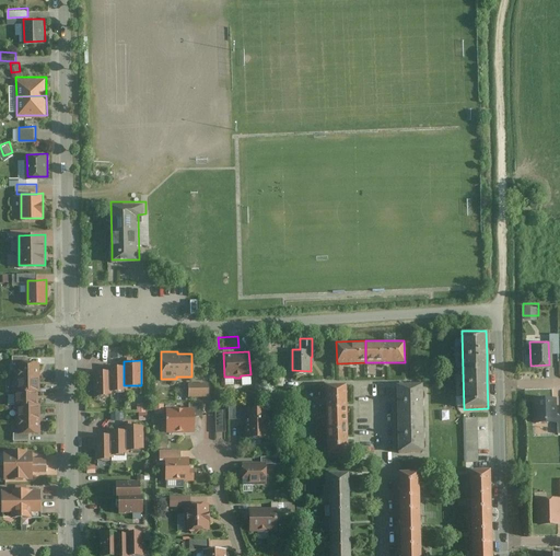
[(39,361),(18,361),(18,374),(39,374),(39,361)]
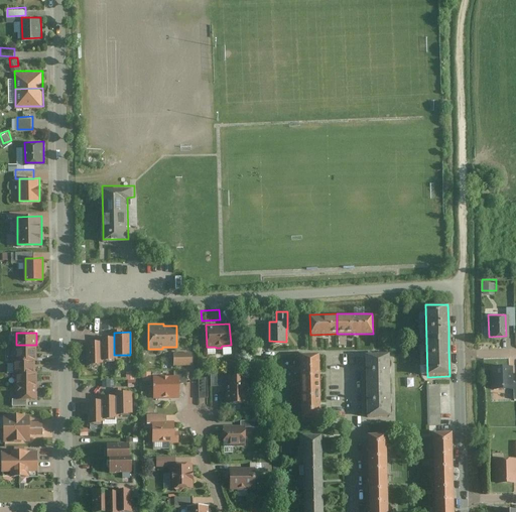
[(99,339),(99,342),(100,359),(114,358),(114,355),(114,339),(99,339)]
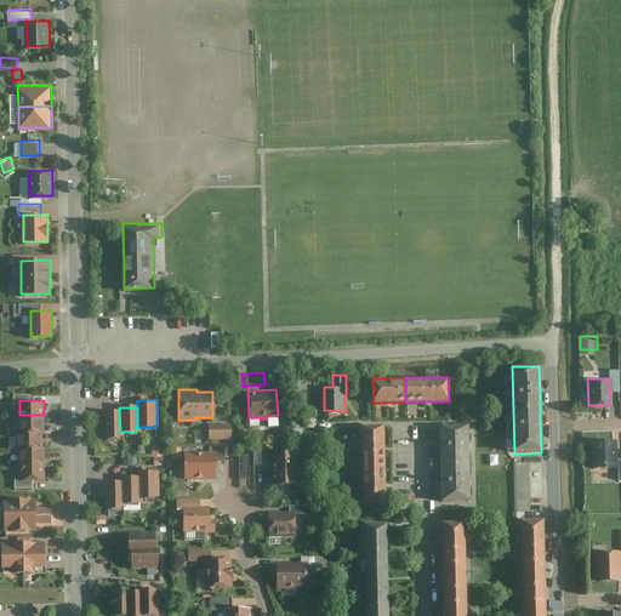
[(120,432),(119,411),(106,411),(106,437),(120,437),(120,432)]
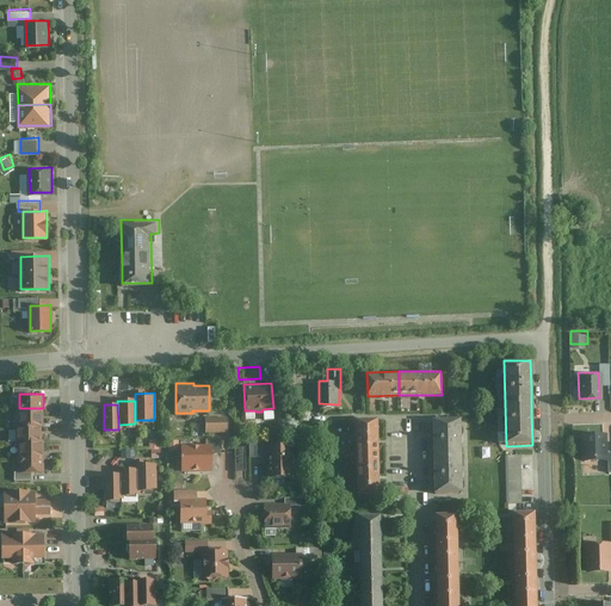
[(43,425),(43,408),(19,408),(19,425),(41,425),(43,425)]
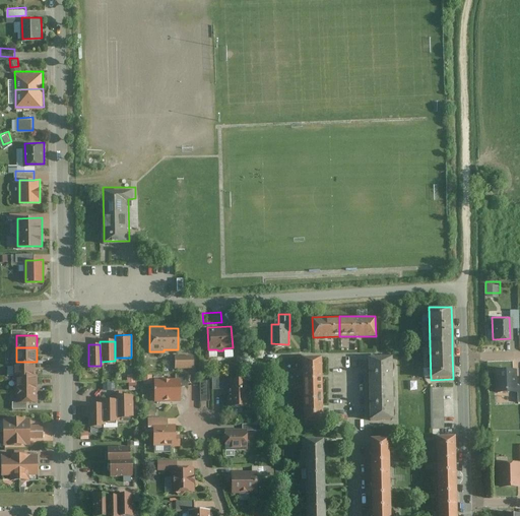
[(193,353),(175,355),(176,367),(193,367),(193,353)]
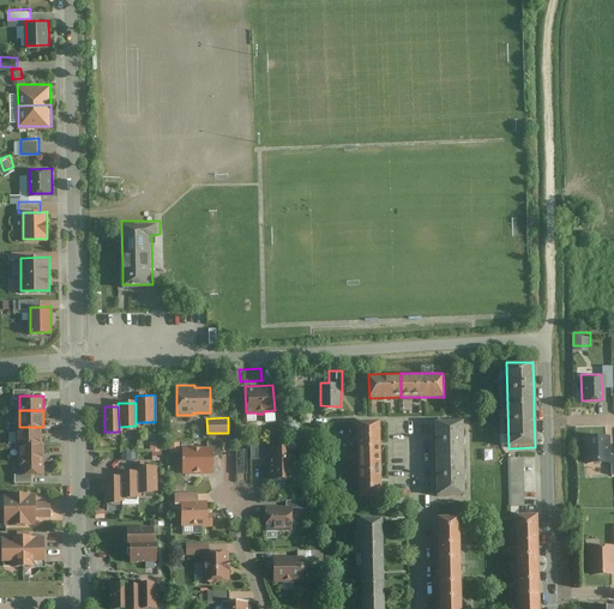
[(356,459),(380,459),(379,420),(355,420),(356,459)]
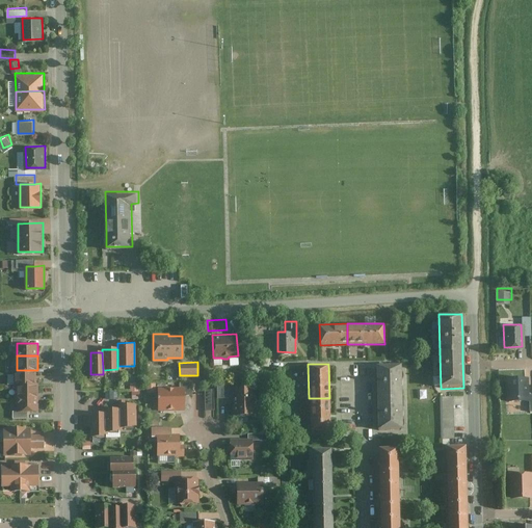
[(378,365),(379,396),(401,395),(400,364),(378,365)]
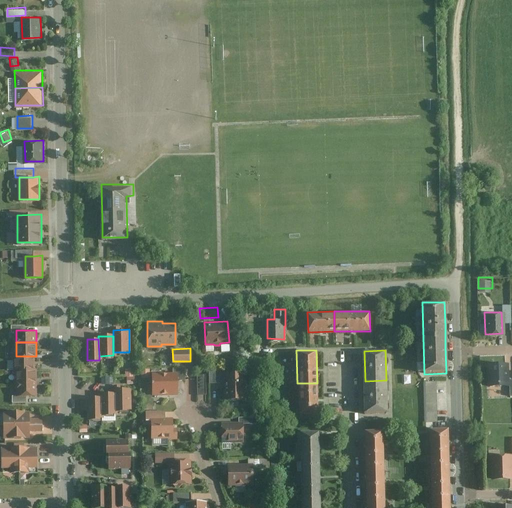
[(35,370),(34,356),(16,356),(13,356),(13,370),(17,370),(35,370)]
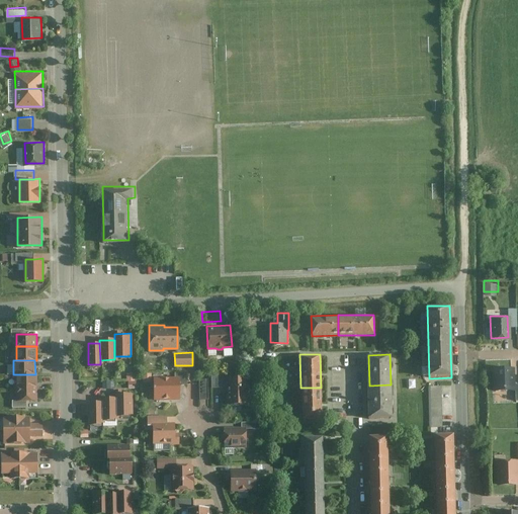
[(511,365),(493,365),(494,389),(511,389),(511,365)]
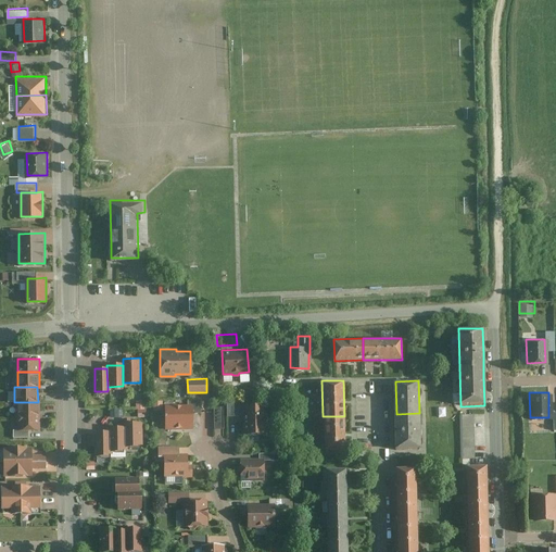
[(191,404),(191,411),(200,411),(200,398),(187,398),(188,404),(191,404)]
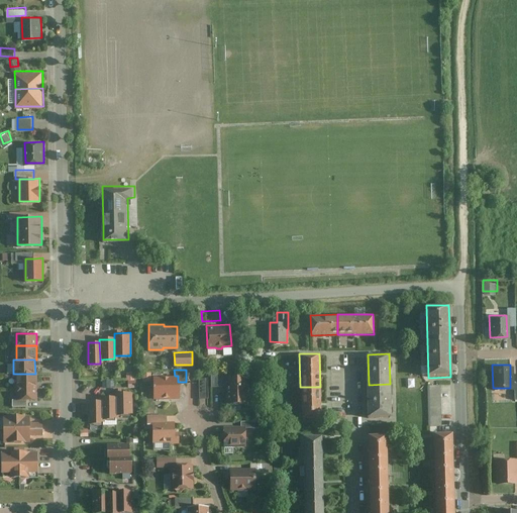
[(223,385),(223,371),(211,371),(211,385),(223,385)]
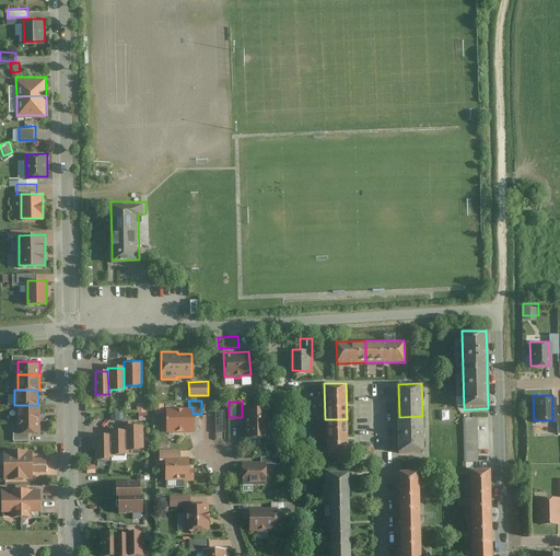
[(19,405),(19,418),(39,418),(39,405),(38,405),(19,405)]
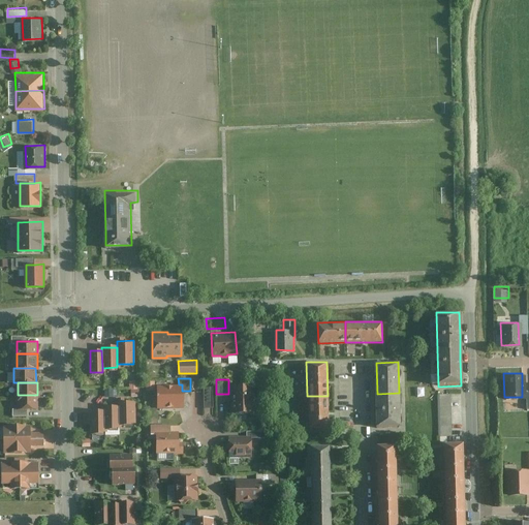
[(179,384),(157,385),(157,407),(182,407),(182,391),(182,384),(179,384)]
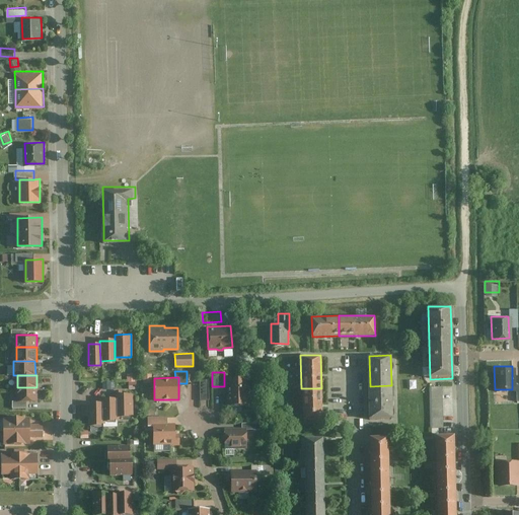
[(209,398),(208,377),(200,377),(200,398),(209,398)]
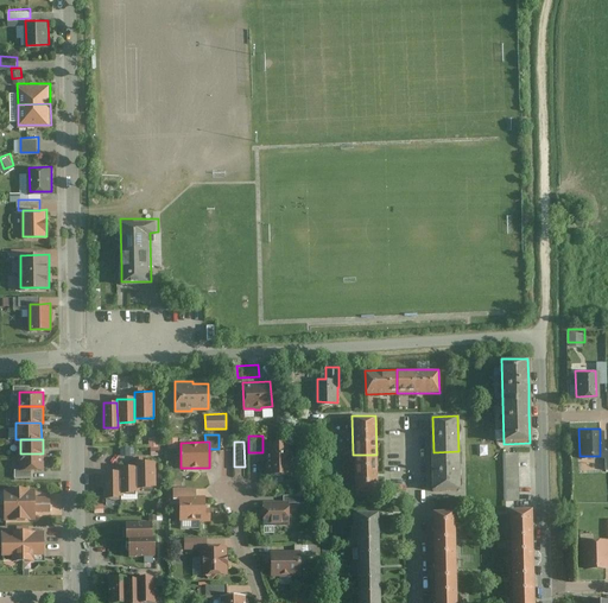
[(291,473),(290,443),(266,443),(266,474),(291,473)]
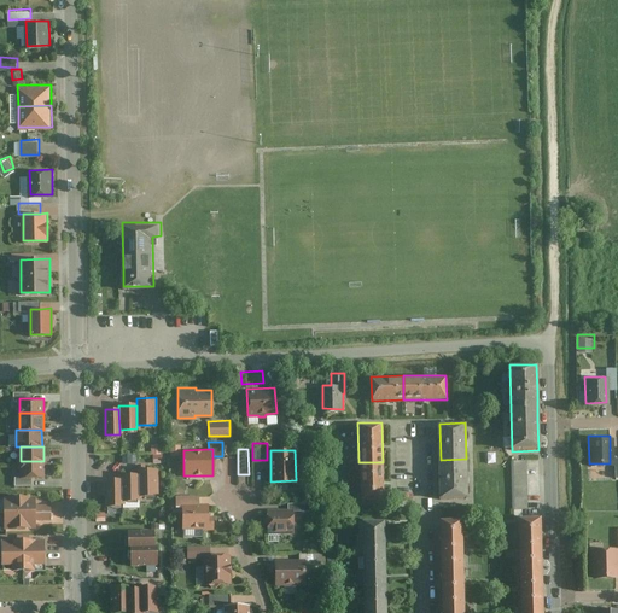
[(467,498),(466,459),(441,460),(441,500),(467,498)]
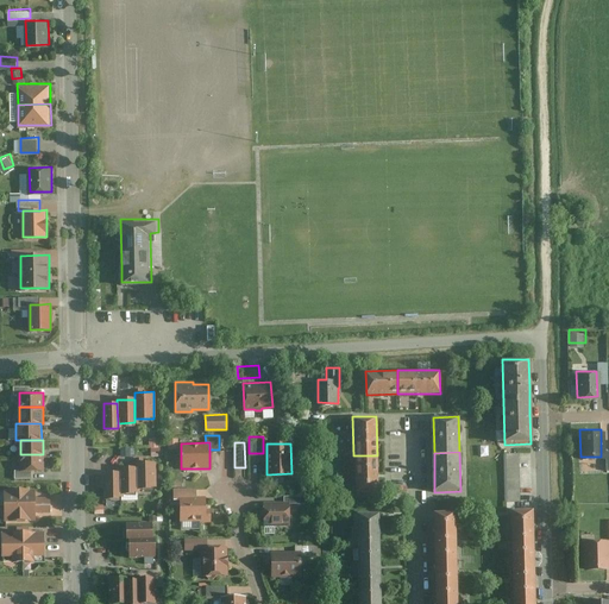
[(520,498),(519,452),(504,452),(506,498),(520,498)]
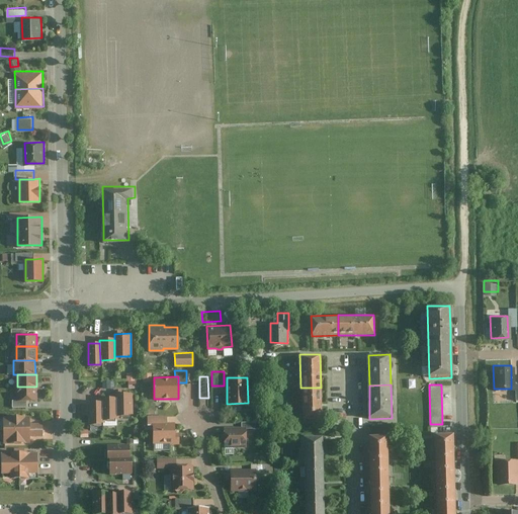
[(17,398),(36,398),(36,387),(17,387),(17,398)]
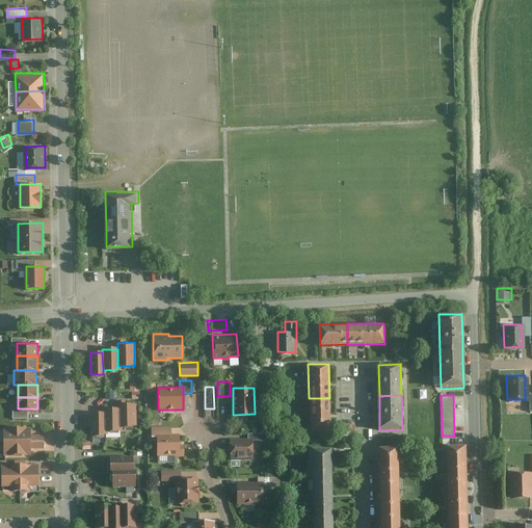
[(330,429),(329,398),(309,398),(310,430),(330,429)]
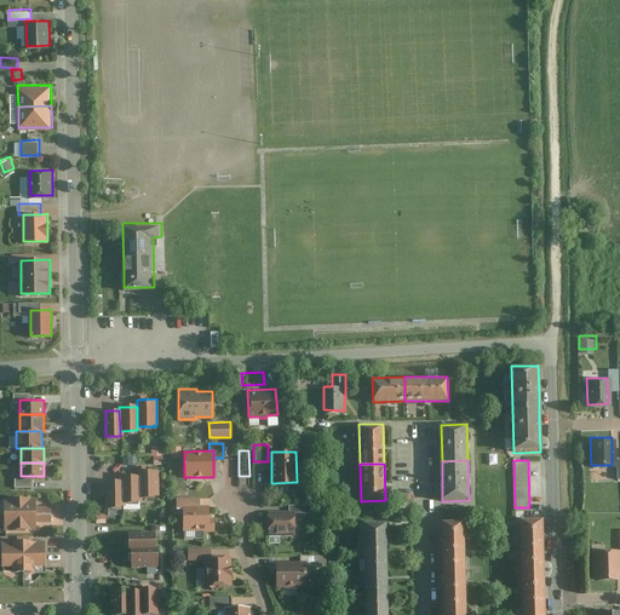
[(156,496),(156,470),(138,470),(138,477),(138,496),(156,496)]
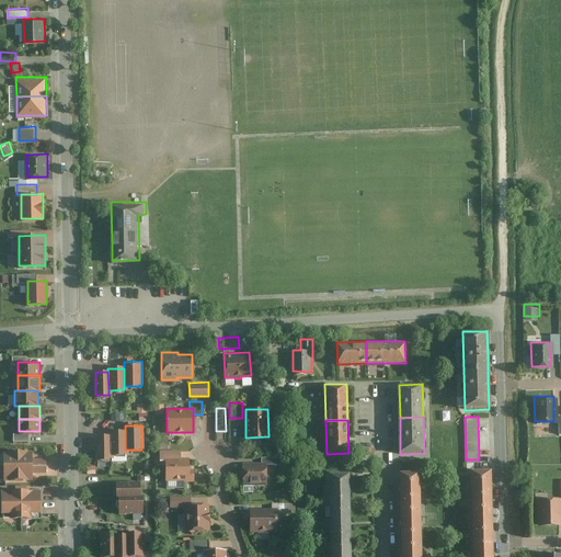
[(111,432),(111,435),(111,454),(126,454),(125,450),(125,432),(111,432)]
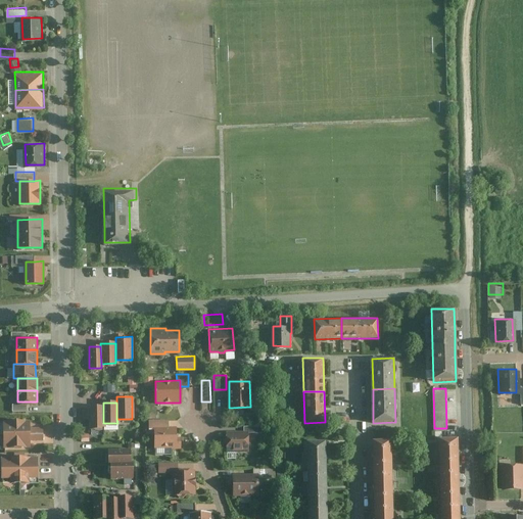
[(103,406),(91,406),(91,428),(103,428),(103,423),(103,406)]
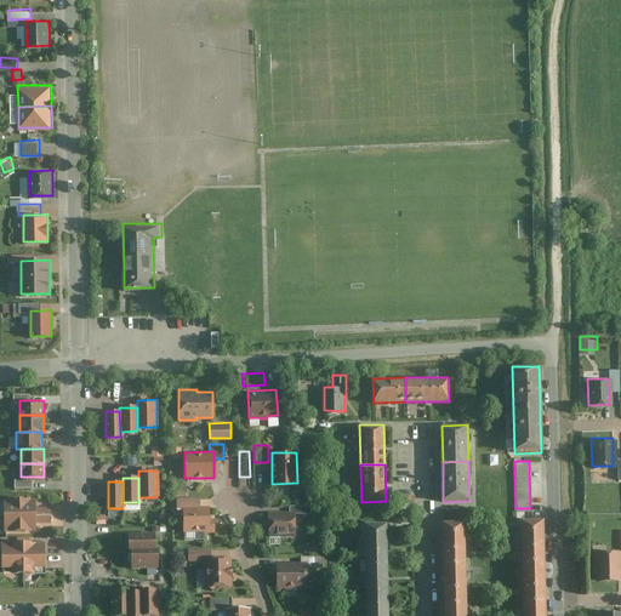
[(183,508),(199,507),(199,497),(176,497),(177,509),(183,509),(183,508)]
